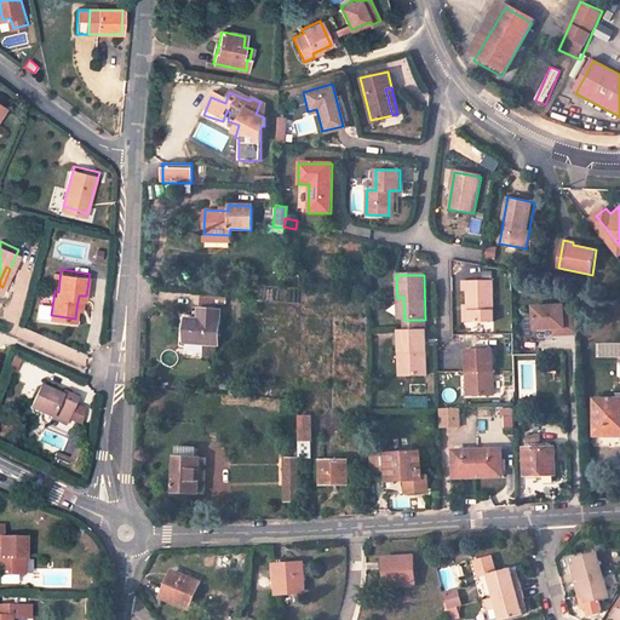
[(468,294),(468,306),(469,325),(493,325),(493,282),(461,282),(461,294),(468,294)]
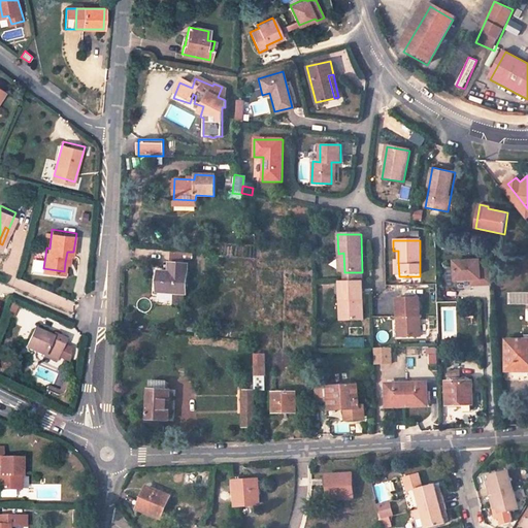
[(489,259),(454,261),(455,281),(471,279),(480,279),(480,285),(491,285),(489,259)]
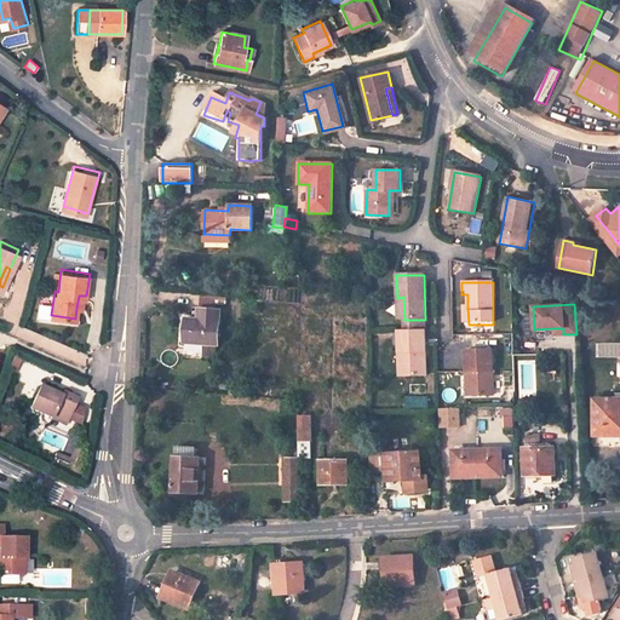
[(185,319),(184,343),(218,345),(220,311),(196,309),(196,319),(185,319)]
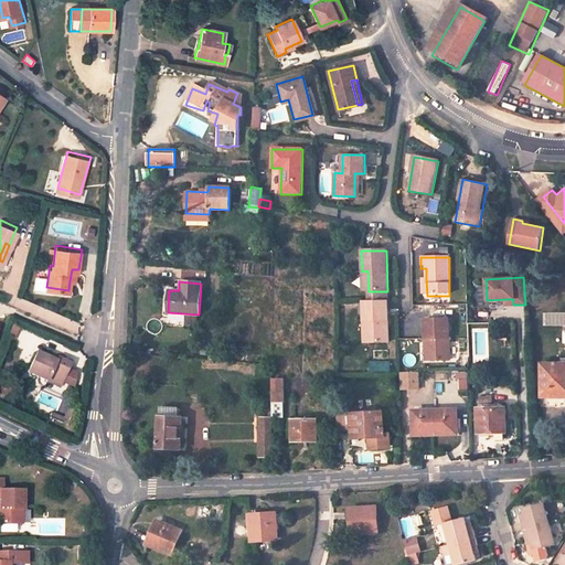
[(387,291),(369,291),(369,302),(387,302),(387,291)]
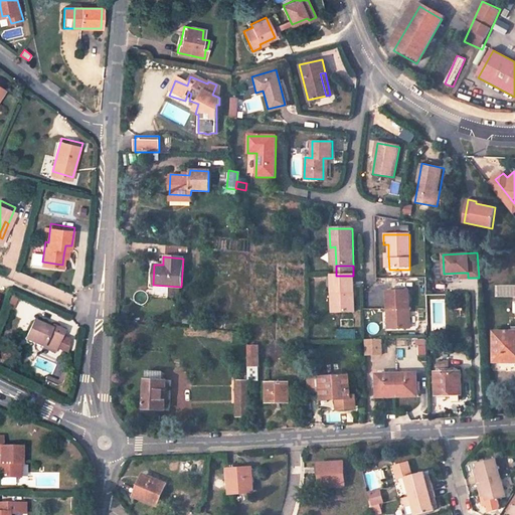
[(330,276),(330,294),(336,293),(336,313),(353,313),(353,276),(336,276),(330,276)]
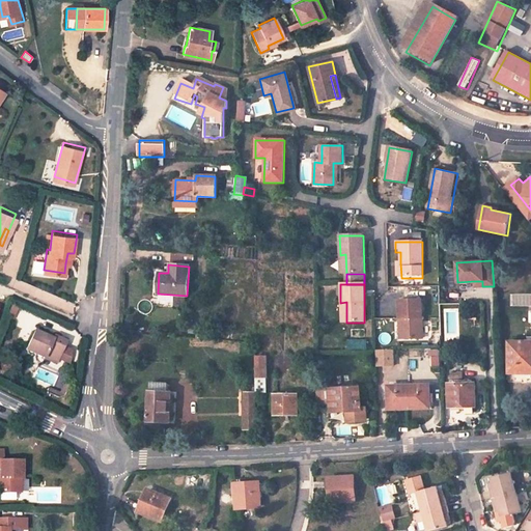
[(422,340),(421,301),(399,301),(399,319),(402,319),(402,340),(422,340)]
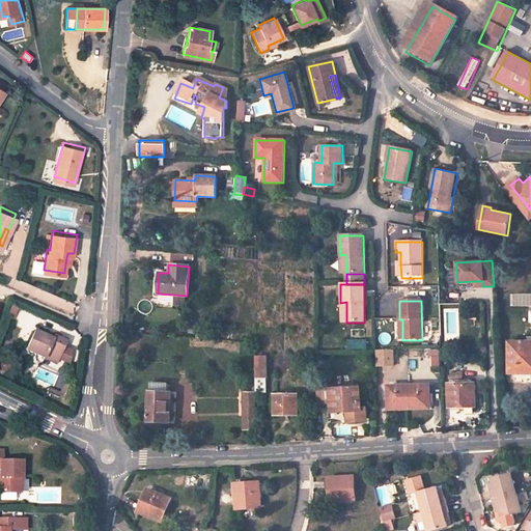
[(12,304),(7,316),(16,318),(20,307),(12,304)]
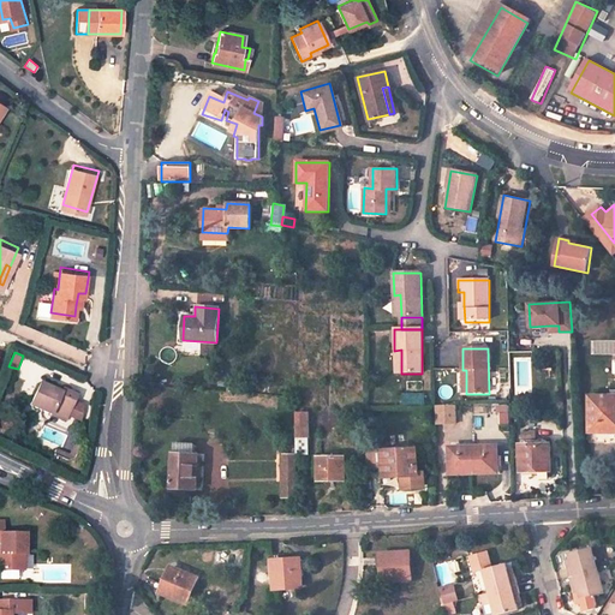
[(264,384),(254,383),(252,393),(264,394),(264,384)]
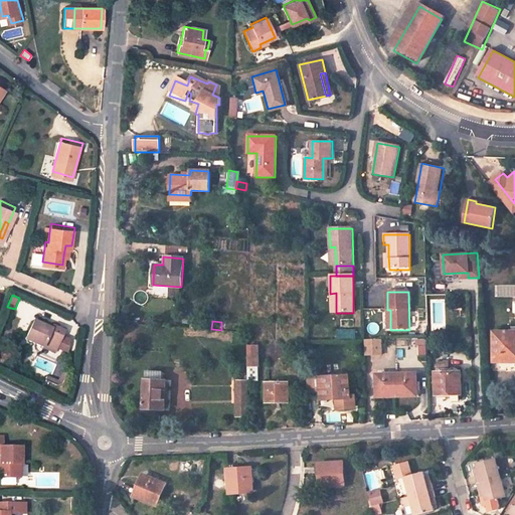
[(50,332),(42,328),(31,322),(22,339),(52,356),(54,351),(60,339),(63,334),(52,328),(50,332)]
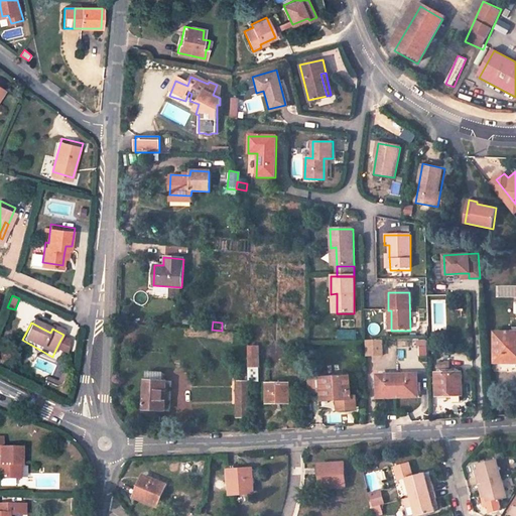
[(42,329),(50,333),(52,329),(44,325),(42,329)]
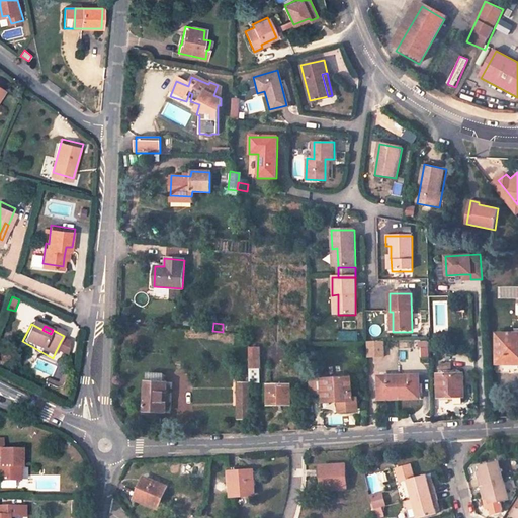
[(517,334),(497,334),(496,370),(517,370),(517,334)]
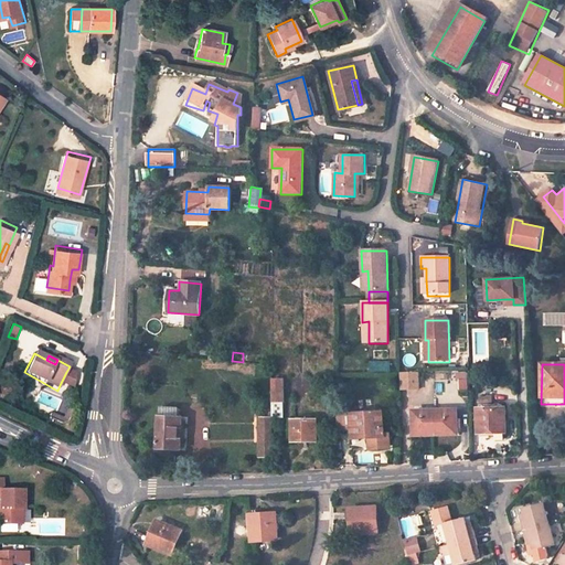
[(75,376),(66,372),(60,385),(72,391),(75,376)]
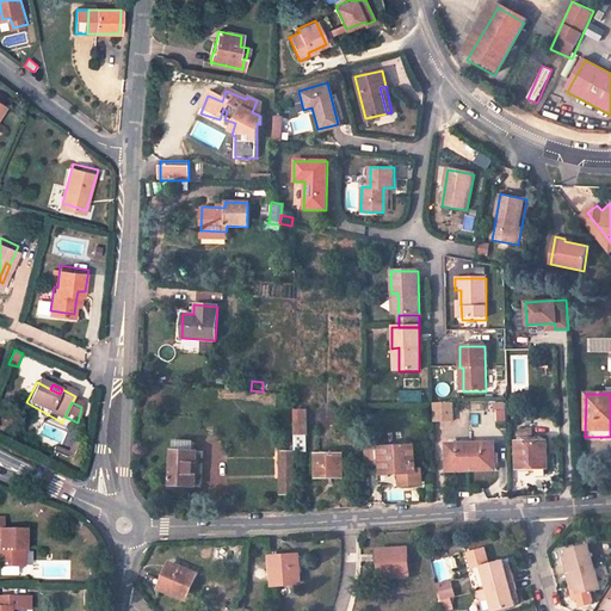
[(452,403),(434,403),(434,421),(454,421),(452,403)]
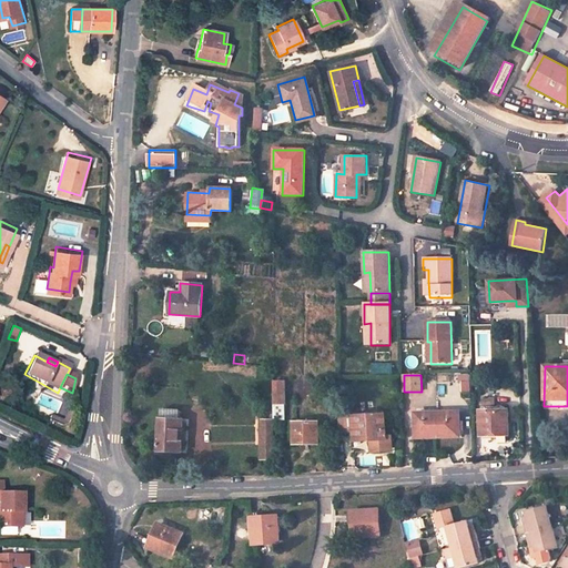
[(273,403),(284,404),(284,382),(273,381),(273,403)]
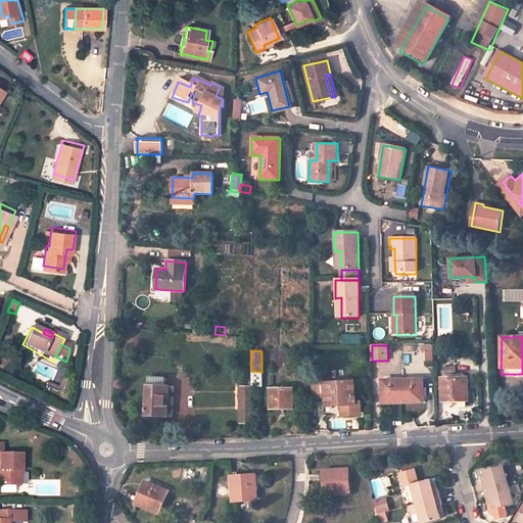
[(147,384),(145,414),(162,415),(164,385),(164,379),(162,378),(151,377),(148,378),(148,384),(147,384)]
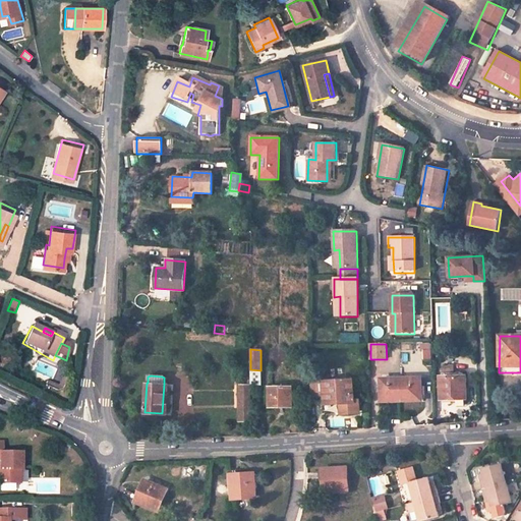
[(466,375),(441,377),(442,400),(466,399),(466,375)]
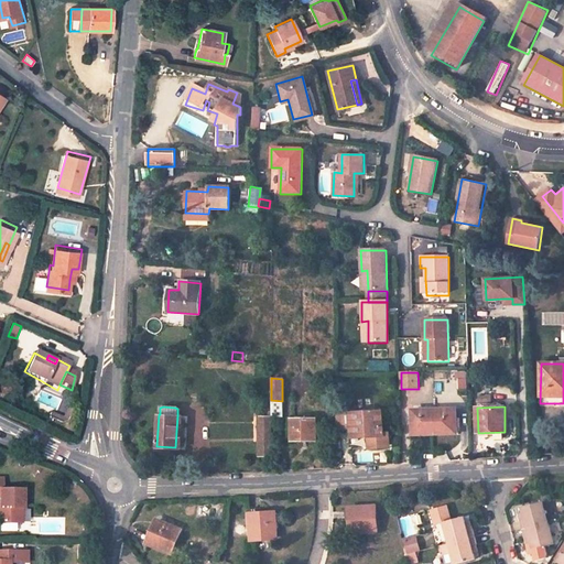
[(435,433),(434,409),(412,410),(413,434),(435,433)]
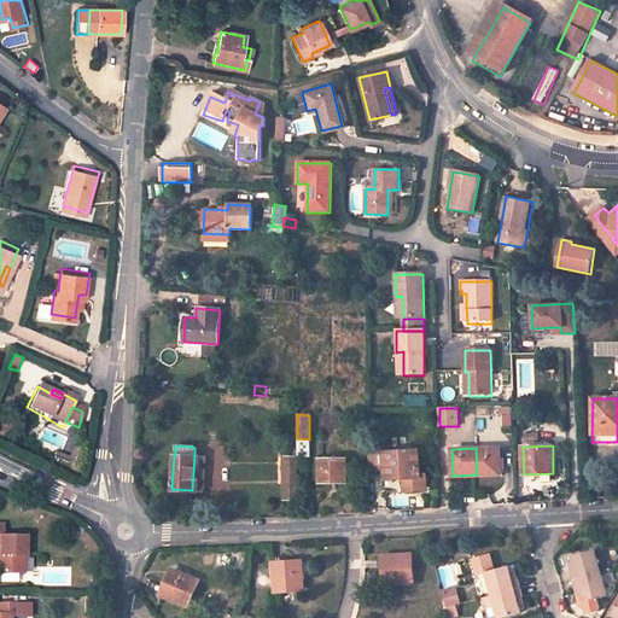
[(476,448),(477,474),(500,474),(500,448),(476,448)]
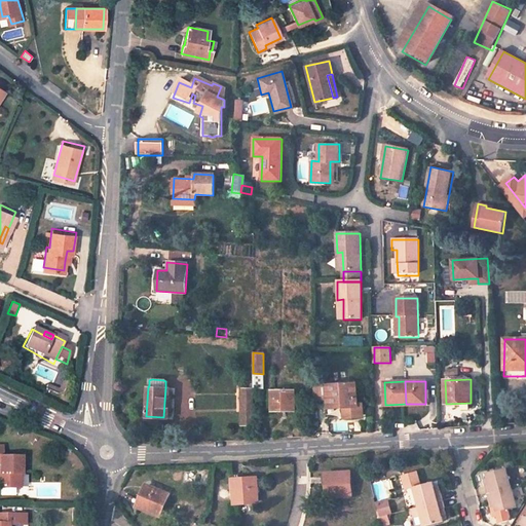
[(355,383),(327,385),(328,400),(328,408),(342,407),(343,415),(363,414),(362,403),(357,403),(355,383)]
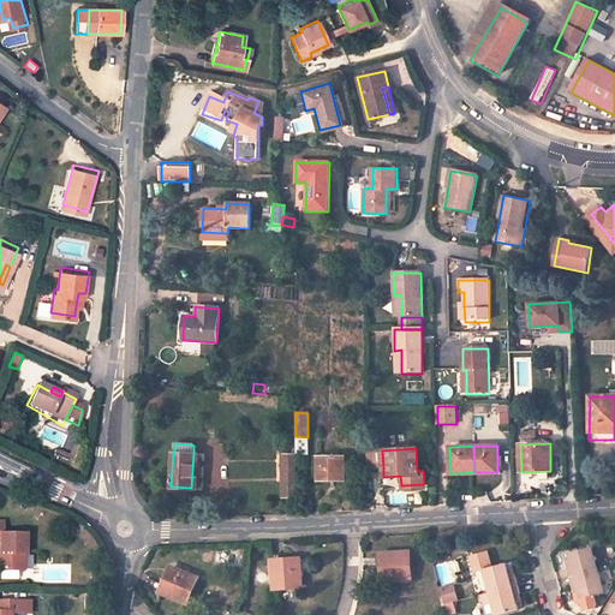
[(63,459),(49,452),(47,458),(59,465),(67,463),(72,452),(67,449),(63,459)]
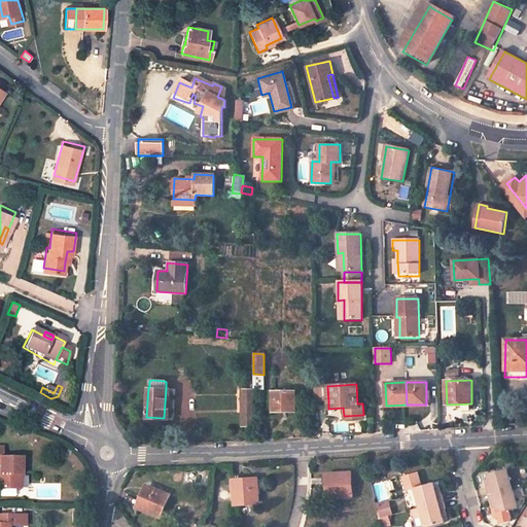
[(327,386),(314,387),(314,401),(328,400),(327,386)]
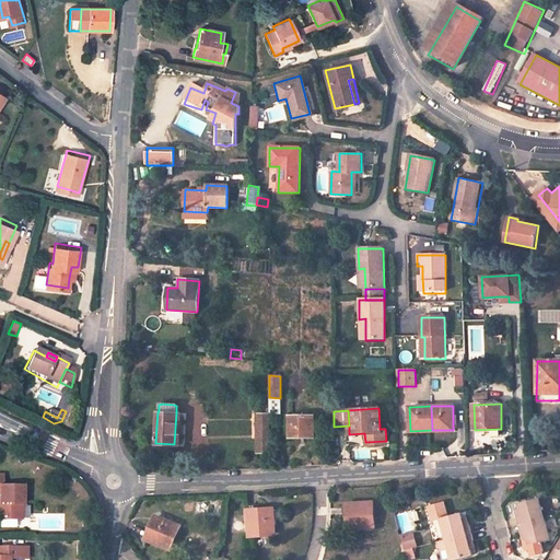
[(269,413),(256,413),(256,453),(269,453),(269,413)]
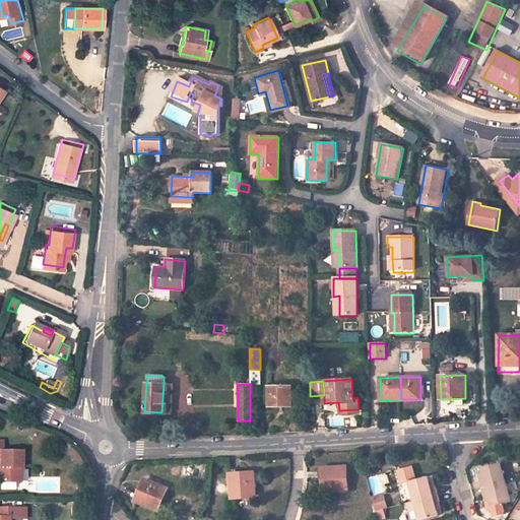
[(268,406),(290,405),(290,387),(268,387),(268,406)]
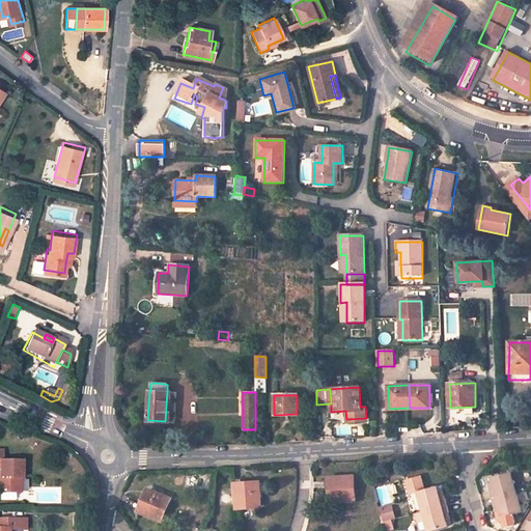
[(2,450),(0,450),(0,491),(17,492),(17,478),(21,478),(21,460),(2,460),(2,450)]
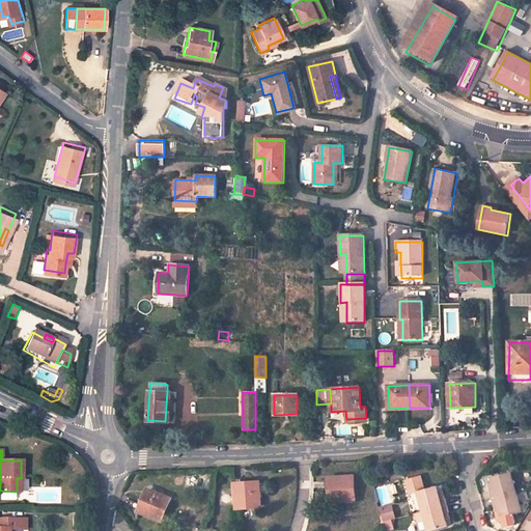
[(492,499),(515,492),(510,472),(490,477),(492,483),(493,487),(488,488),(492,499)]
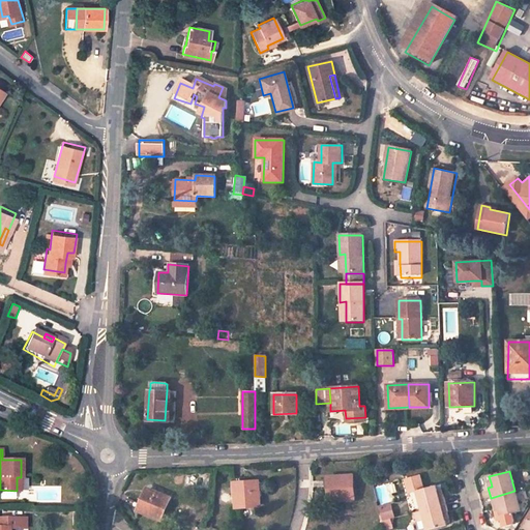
[(419,474),(406,478),(410,493),(415,491),(420,511),(445,504),(442,494),(438,495),(437,491),(436,486),(423,489),(419,474)]
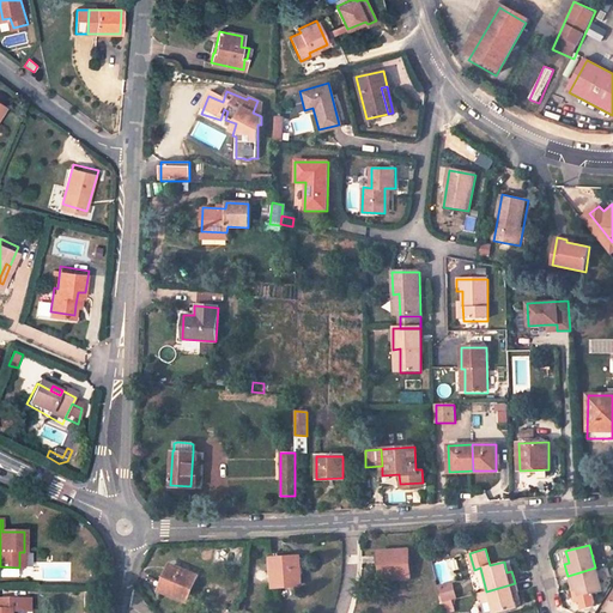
[(406,551),(380,553),(382,578),(407,577),(406,551)]
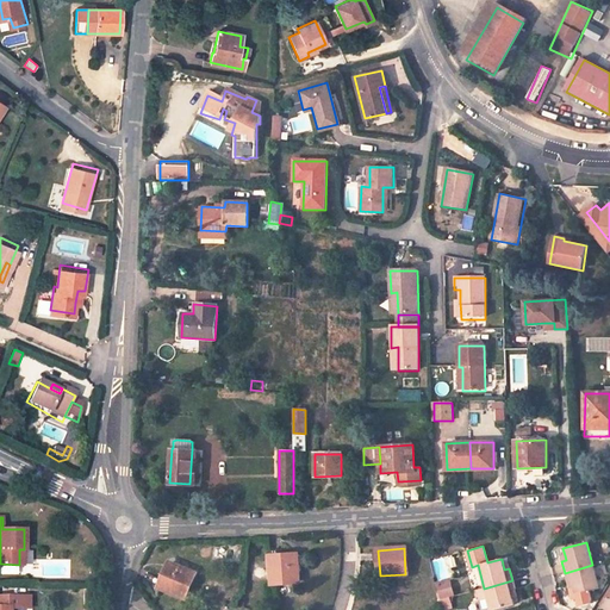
[(296,555),(269,556),(272,584),(298,582),(296,555)]
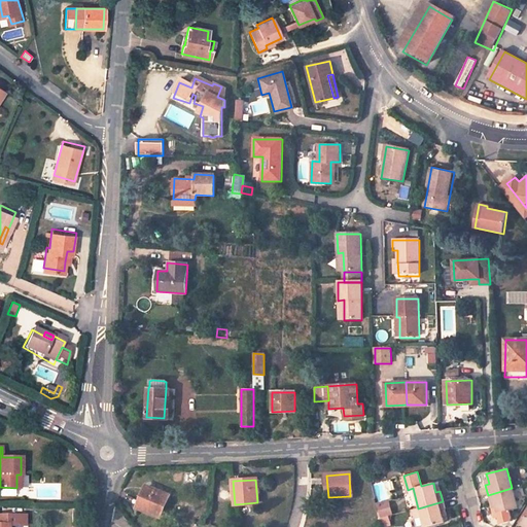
[(168,495),(146,486),(137,507),(159,517),(168,495)]
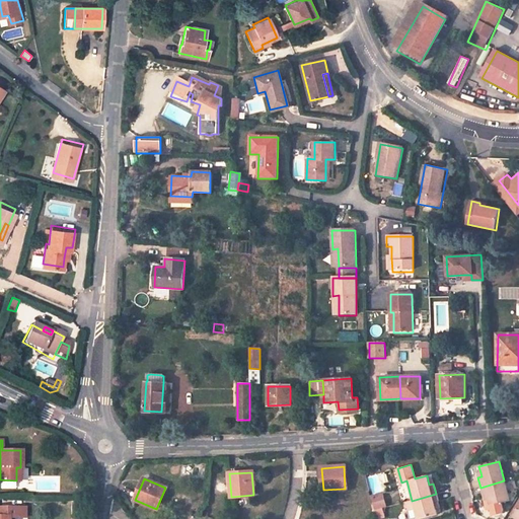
[(504,480),(480,488),(483,496),(486,495),(488,500),(489,505),(509,501),(504,480)]
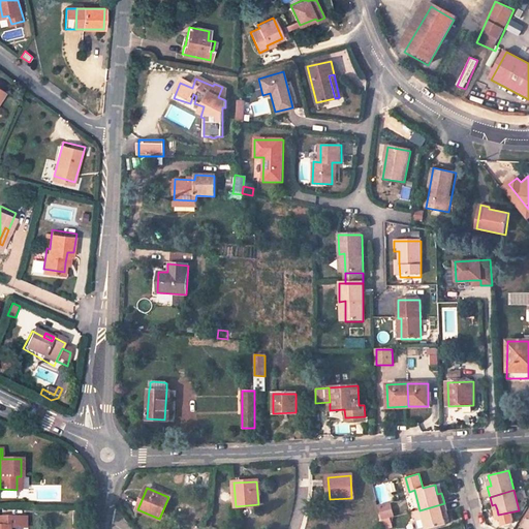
[(379,506),(382,520),(392,517),(389,503),(379,506)]
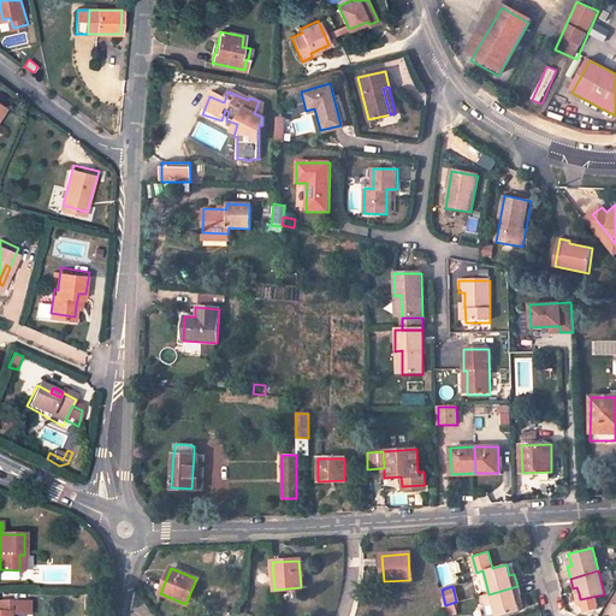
[(517,586),(489,594),(475,597),(480,615),(497,615),(519,611),(516,604),(515,599),(520,598),(517,586)]
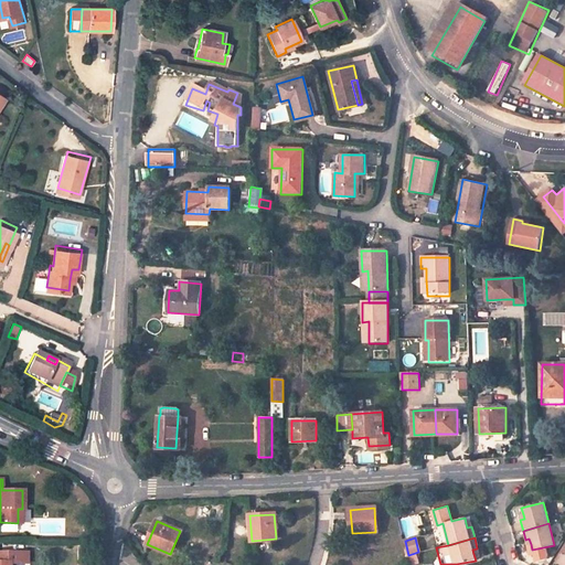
[(0,564),(20,564),(27,564),(27,552),(0,552),(0,564)]
